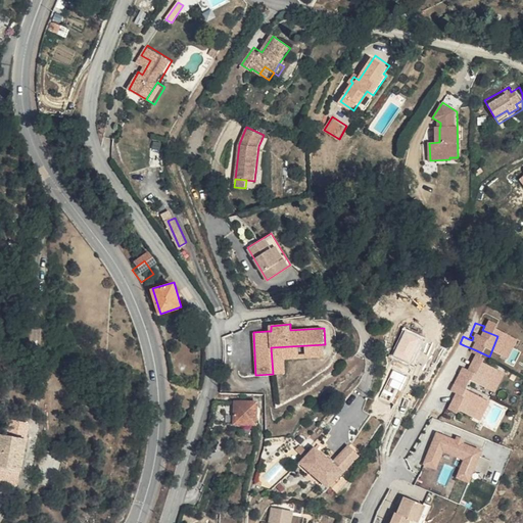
[(415,353),(422,338),(408,331),(396,354),(413,363),(417,354),(415,353)]
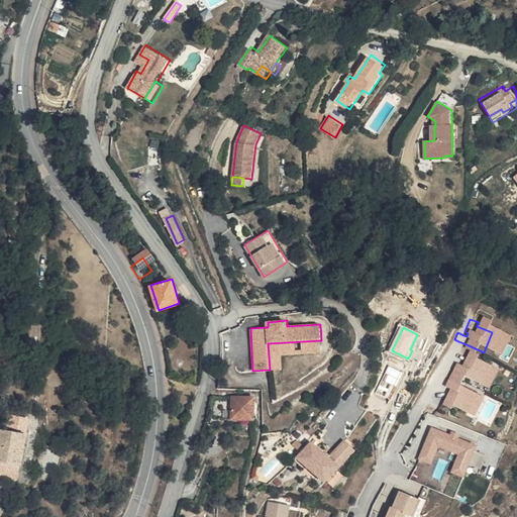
[(499,335),(492,332),(484,352),(491,354),(499,335)]
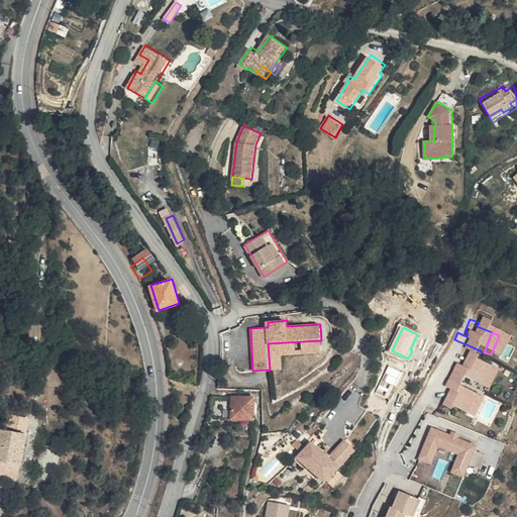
[(321,340),(268,343),(270,370),(281,369),(280,353),(321,351),(321,340)]
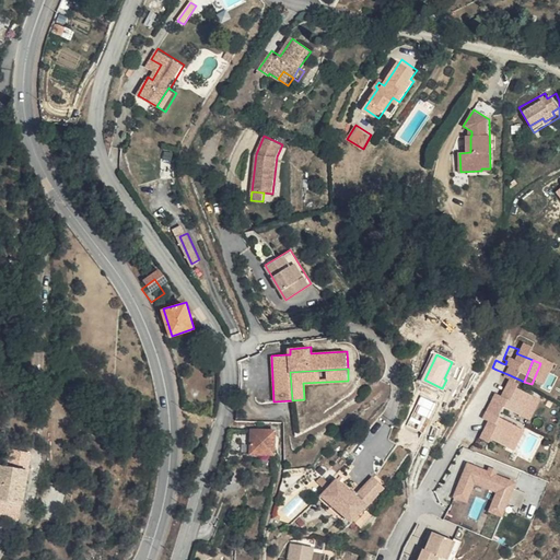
[(508,374),(497,370),(492,381),(498,383),(503,385),(508,374)]
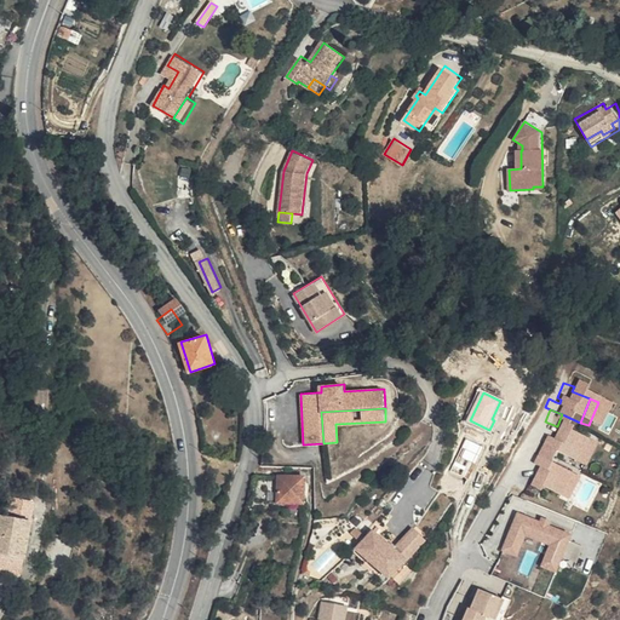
[(537,440),(533,449),(547,454),(568,464),(578,441),(560,432),(562,428),(557,426),(551,424),(545,438),(549,441),(547,445),(544,443),(537,440)]
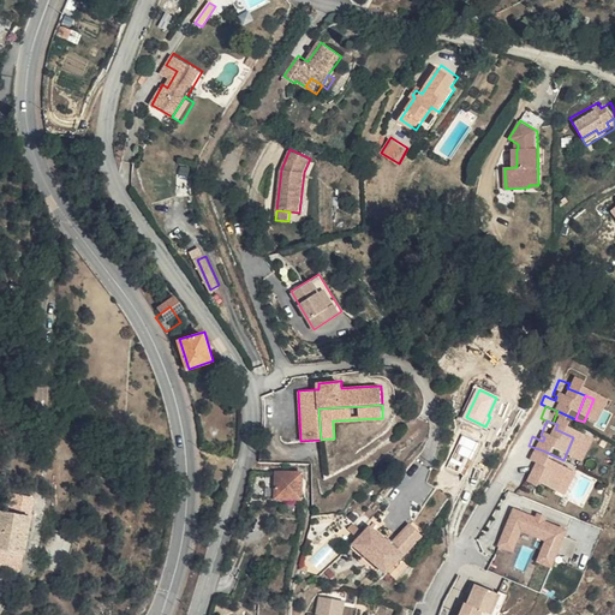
[(573,437),(563,460),(572,463),(581,440),(573,437)]
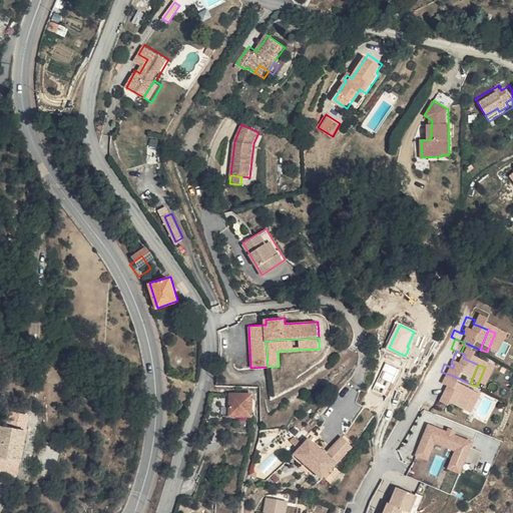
[(453,376),(441,372),(437,382),(448,387),(453,376)]
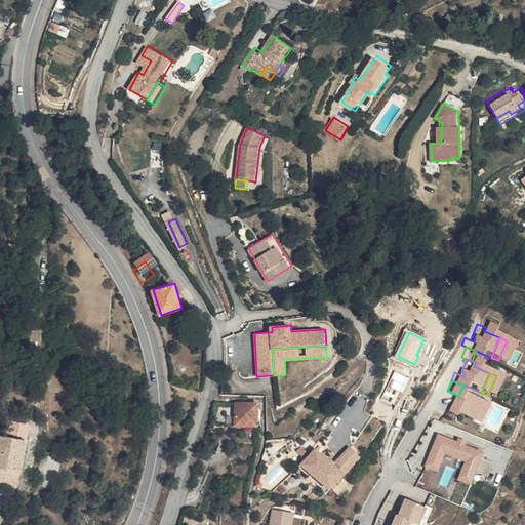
[(450,400),(443,416),(451,419),(453,416),(469,422),(477,403),(458,396),(447,391),(444,398),(450,400)]
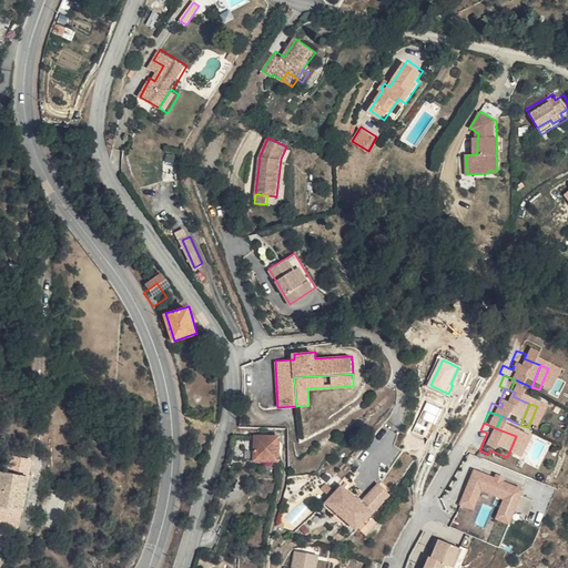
[(516,436),(507,457),(515,460),(524,439),(516,436)]
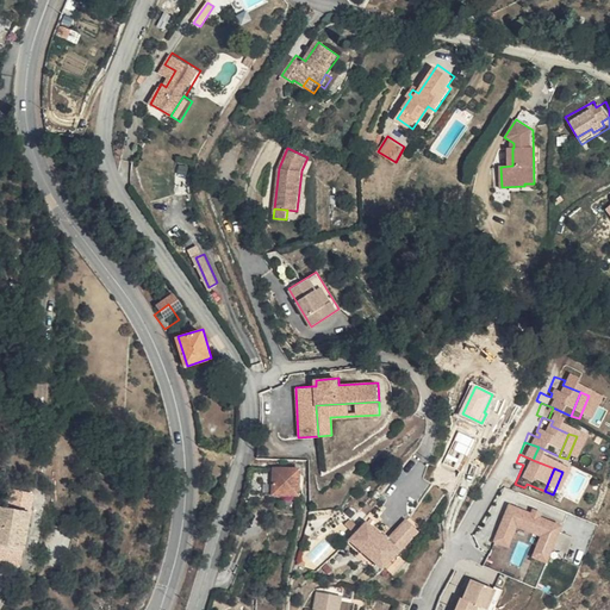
[(37,493),(11,487),(6,508),(0,506),(0,560),(22,565),(37,493)]
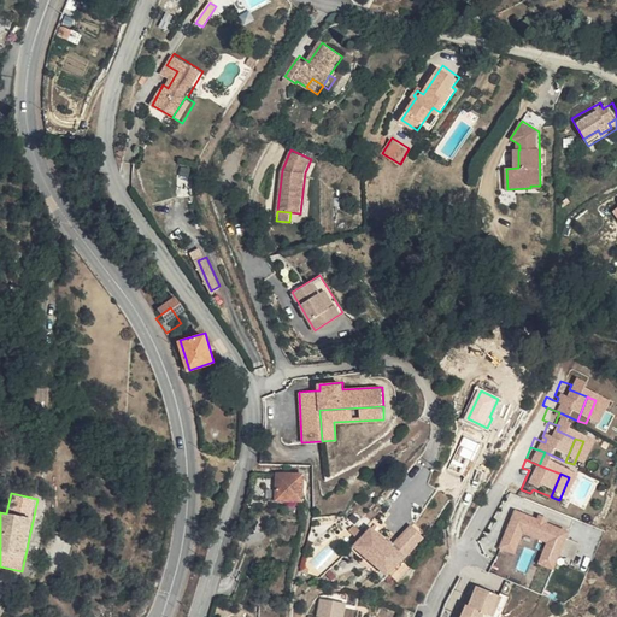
[(295,497),(270,493),(268,518),(291,523),(295,497)]
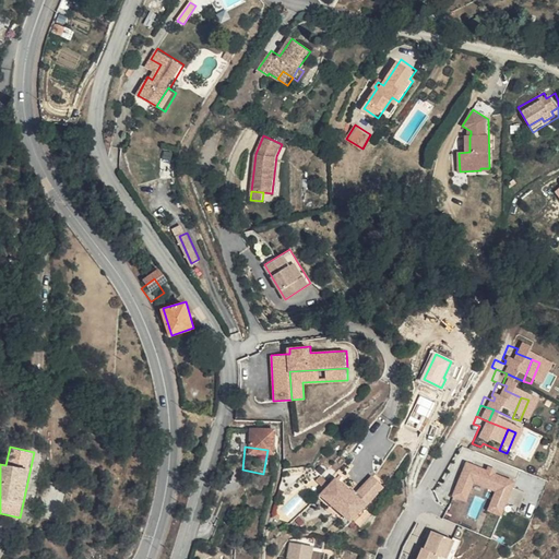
[(461,470),(445,504),(459,510),(466,491),(489,500),(483,516),(496,522),(509,489),(489,480),(482,478),(461,470)]
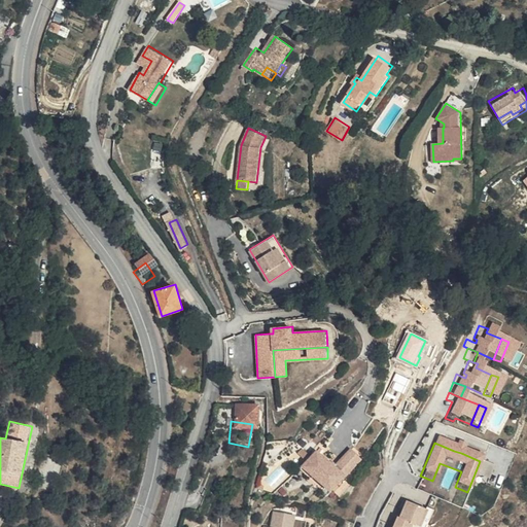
[(338,467),(317,450),(302,466),(332,493),(336,490),(349,475),(364,458),(354,449),(338,467)]
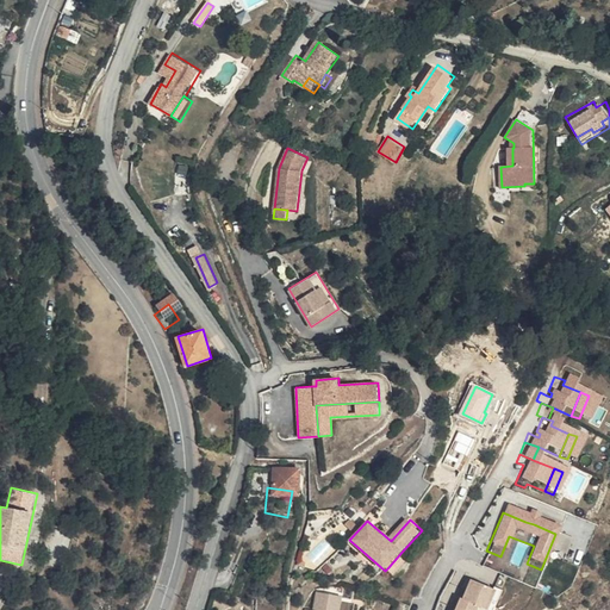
[(348,529),(342,524),(338,528),(343,534),(348,529)]
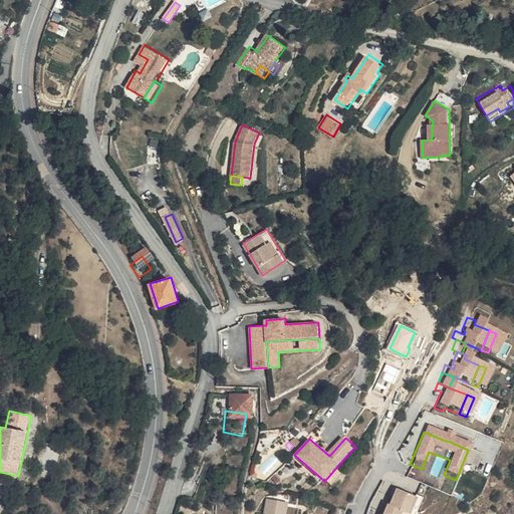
[(345,468),(340,463),(327,478),(332,483),(345,468)]
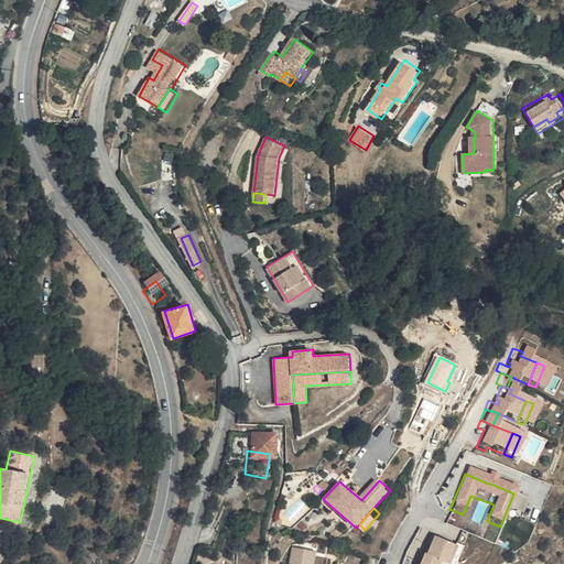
[(487,521),(486,524),(499,530),(500,527),(487,521)]
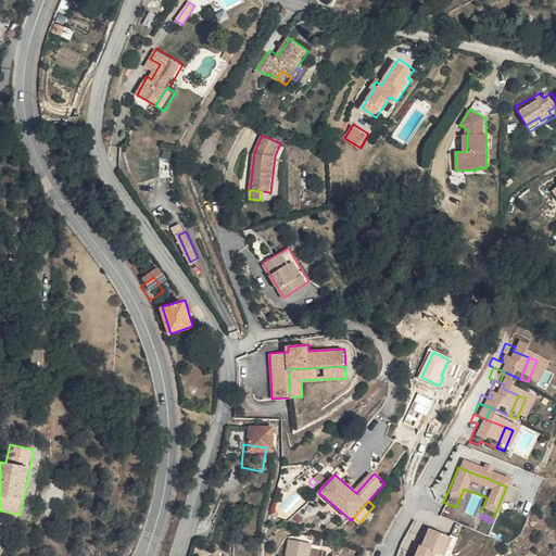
[(441,555),(443,553),(447,544),(445,543),(426,534),(426,535),(422,543),(418,552),(416,551),(414,555),(441,555)]
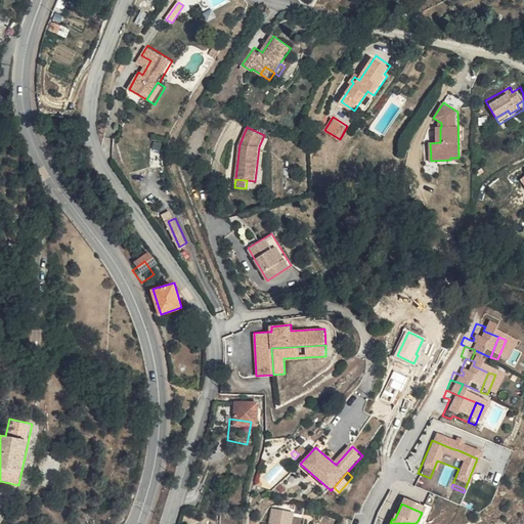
[(421,510),(420,512),(422,513),(418,521),(423,523),(428,513),(421,510)]
